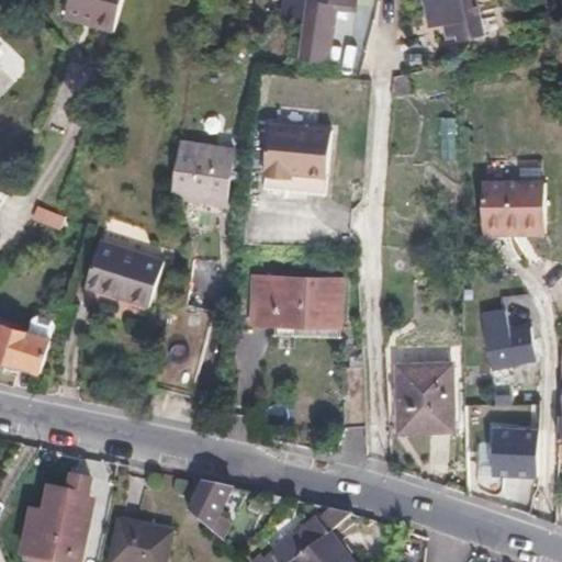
[(69,0),(66,15),(115,31),(124,0),(69,0)]
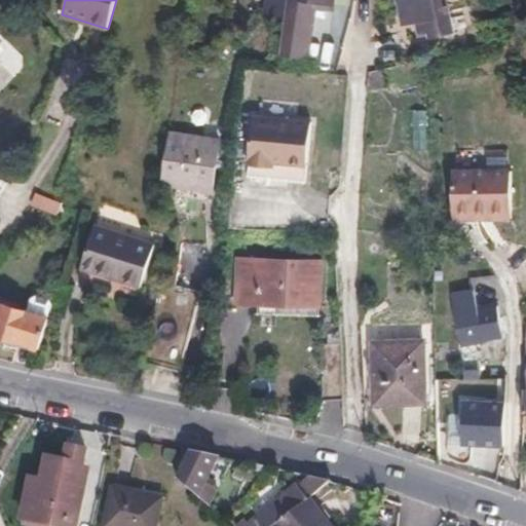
[(306,0),(286,0),(280,49),(308,53),(313,19),(305,17),(306,0)]
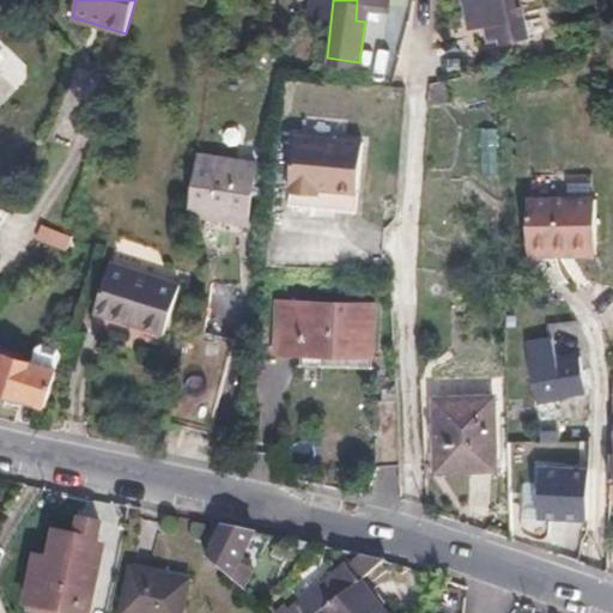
[(368,0),(357,0),(356,20),(365,22),(368,0)]
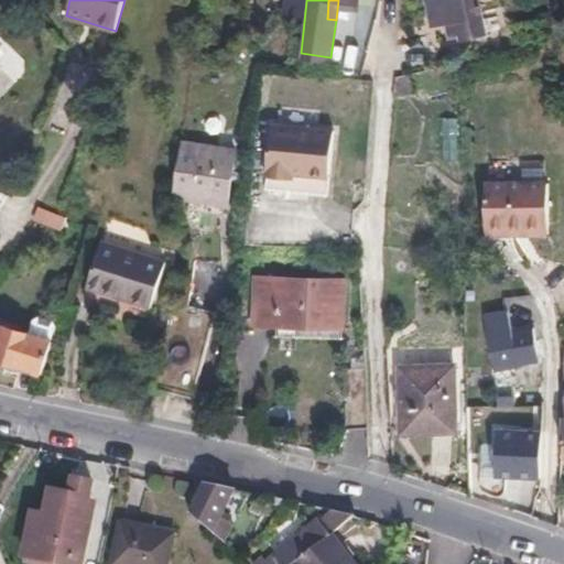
[(429,0),(433,22),(447,20),(451,33),(462,31),(463,36),(486,32),(480,6),(478,0),(429,0)]
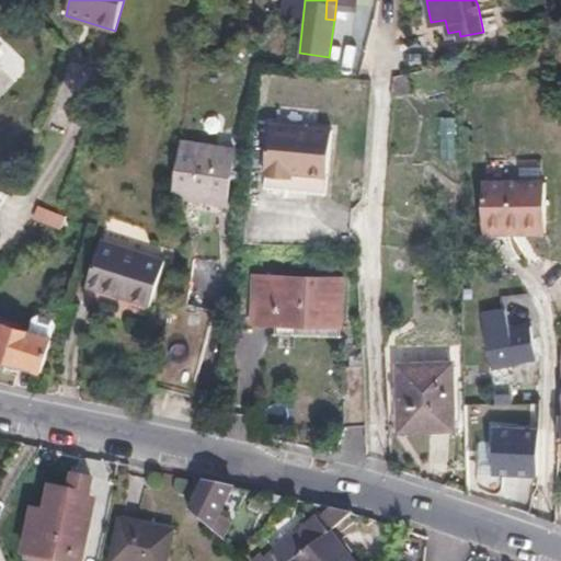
[(478,0),(476,0),(478,6),(483,32),(499,29),(494,7),(480,9),(478,0)]
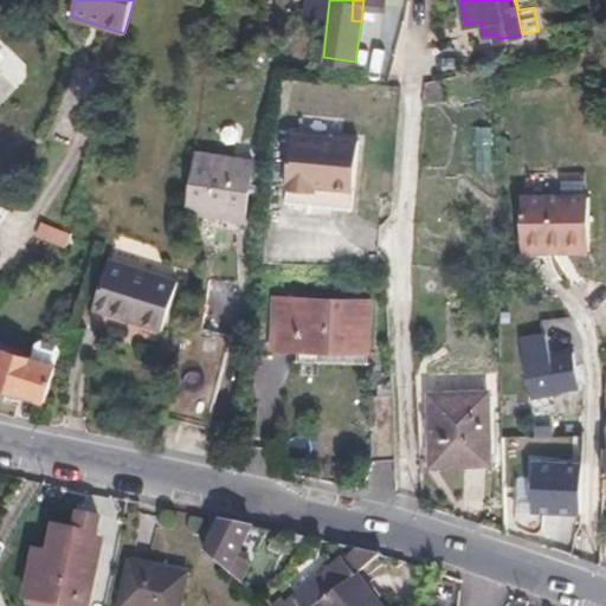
[(86,120),(96,82),(72,77),(64,114),(86,120)]
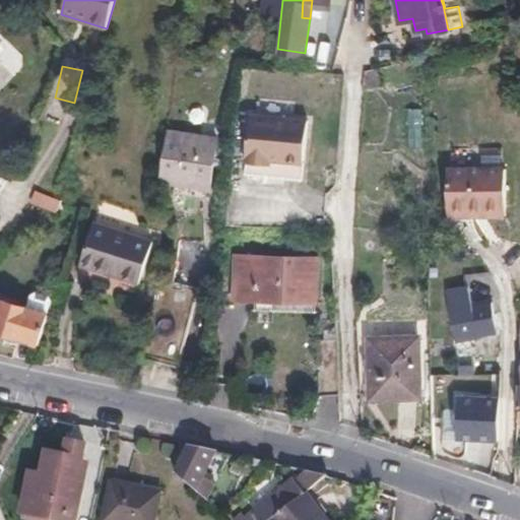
[(407,140),(425,141),(427,110),(409,109),(407,140)]
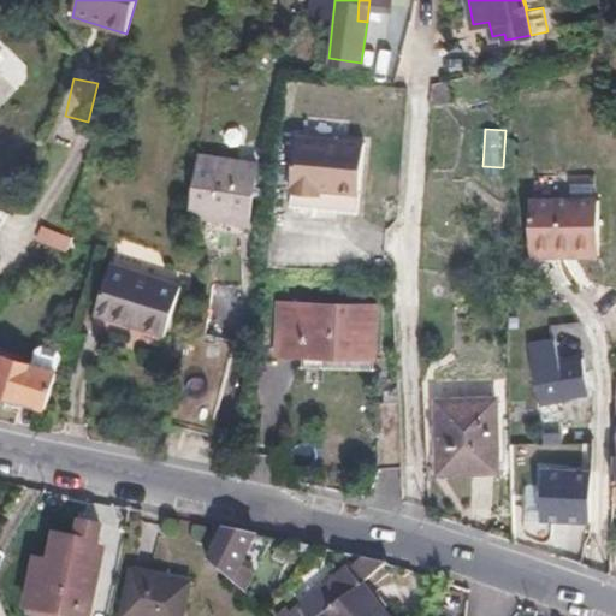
[(363,141),(295,135),(288,207),(357,213),(363,141)]
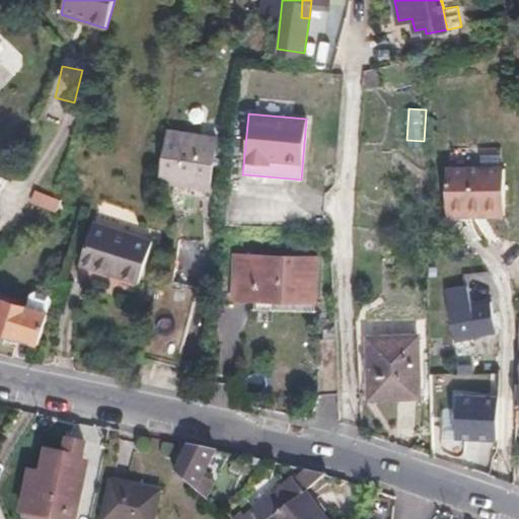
[(217,138),(167,130),(160,178),(211,186),(217,138)]
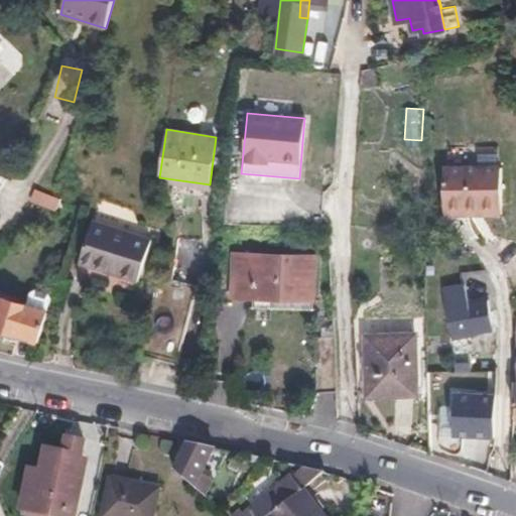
[(0,191),(9,174),(0,169),(0,191)]
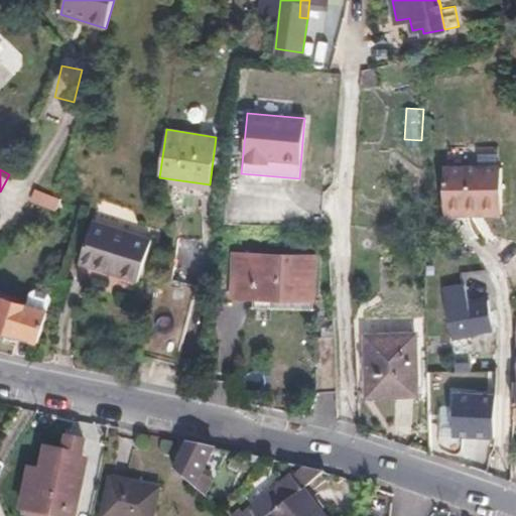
[(442,172),(444,219),(501,217),(500,170),(442,172)]
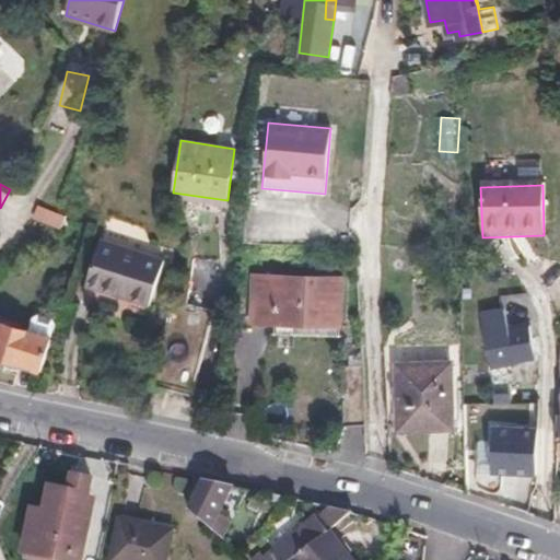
[(38,205),(34,219),(63,229),(68,214),(38,205)]
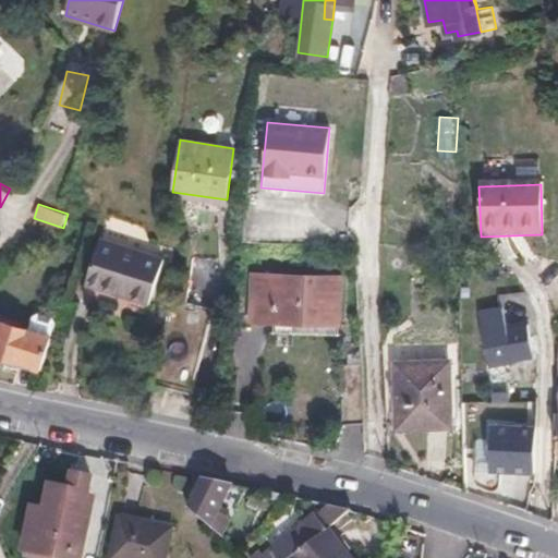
[(167,250),(105,227),(87,277),(149,300),(167,250)]
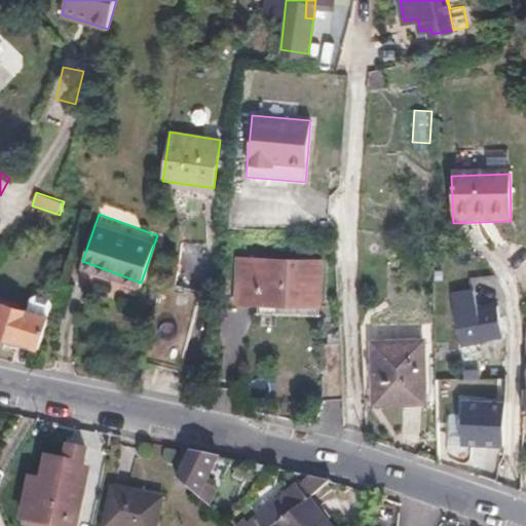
[(498,305),(480,308),(467,256),(449,260),(466,341),(504,334),(498,305)]
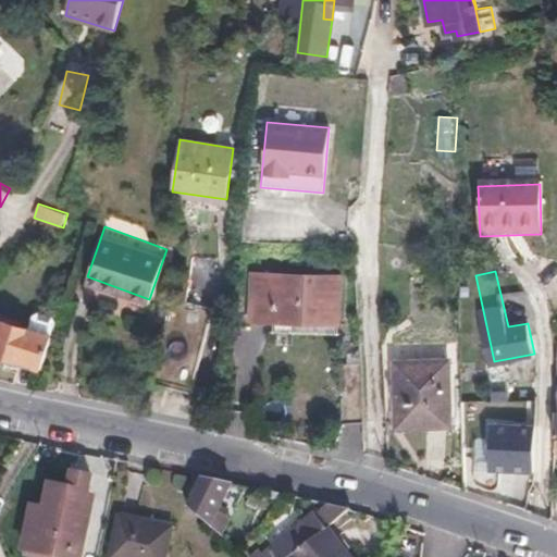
[(254,272),(251,318),(341,322),(342,275),(254,272)]
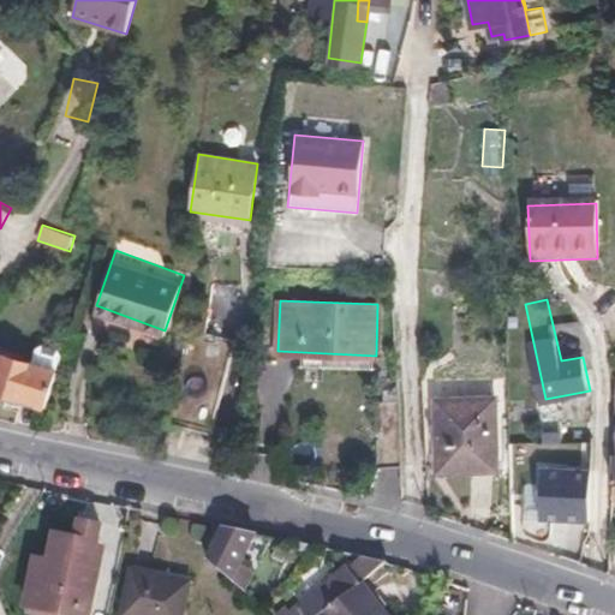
[(252,317),(196,305),(171,424),(225,437),(252,317)]
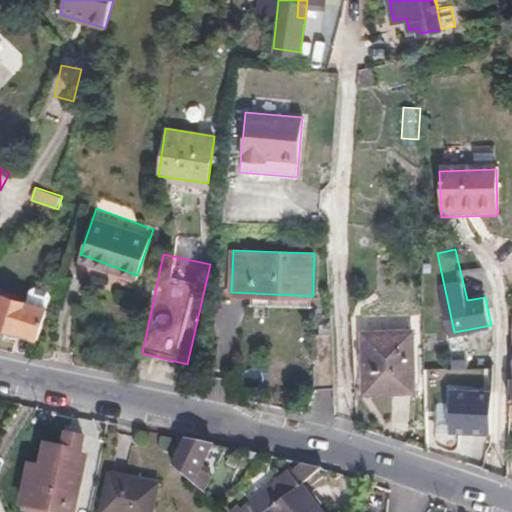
[(27,301),(48,308),(52,296),(50,290),(37,286),(30,290),(27,301)]
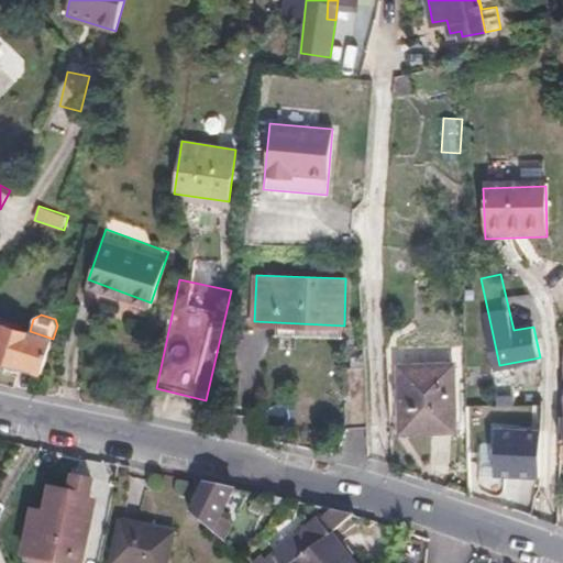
[(0,321),(0,359),(43,372),(53,339),(30,331),(0,321)]
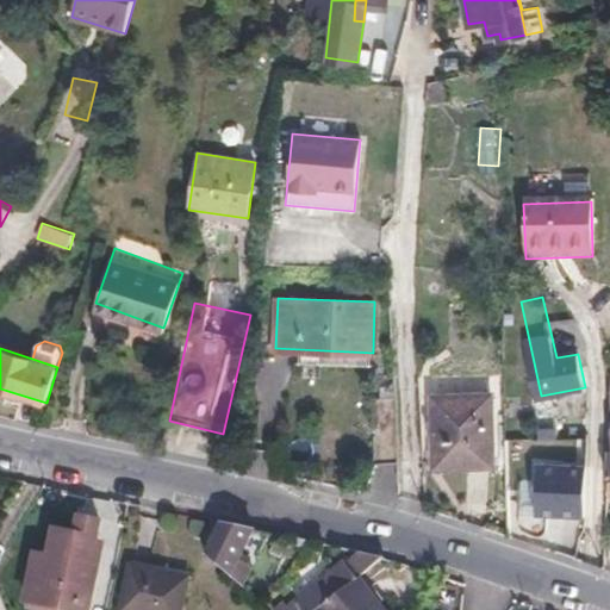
[(439,466),(496,465),(493,393),(436,396),(439,466)]
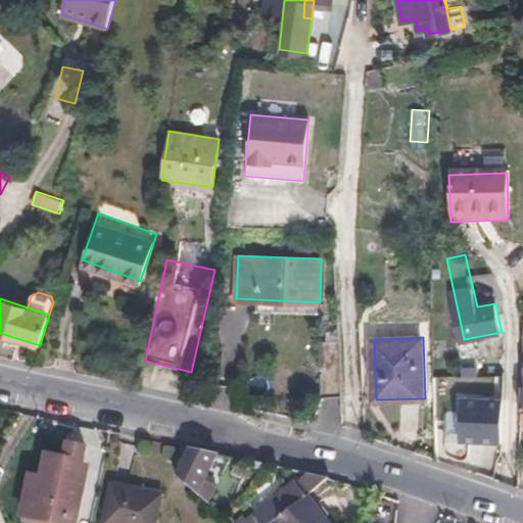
[(469,446),(508,448),(512,373),(469,371),(468,378),(441,377),(440,405),(450,405),(447,455),(468,456),(469,446)]
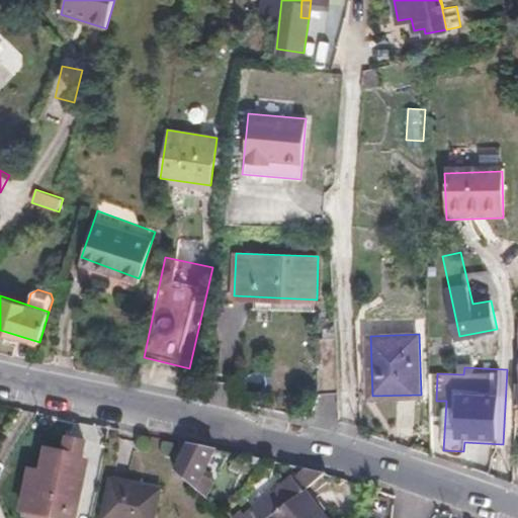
[(28,501),(37,503),(56,506),(55,514),(72,517),(78,517),(84,489),(78,487),(86,440),(71,437),(68,454),(49,449),(42,483),(31,482),(28,501)]
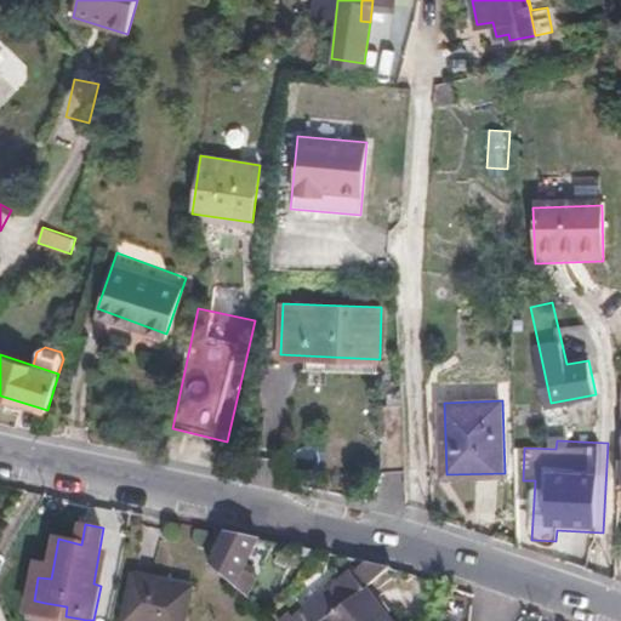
[(232,585),(251,536),(224,531),(211,565),(232,585)]
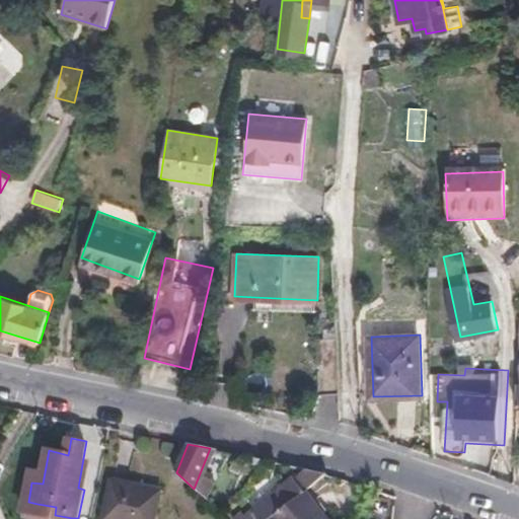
[(305,492),(325,473),(305,469),(293,479),(305,492)]
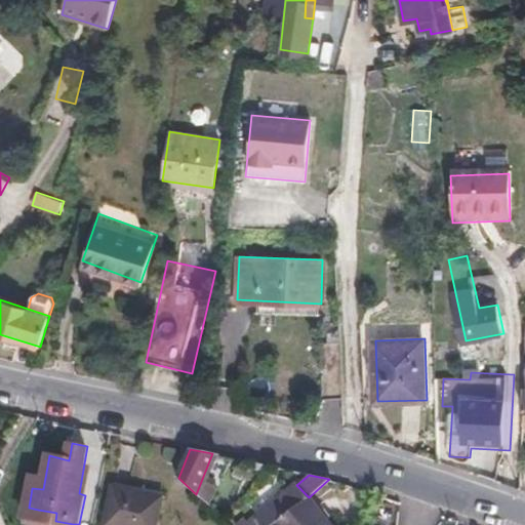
[(152,524),(160,487),(116,478),(106,524),(152,524)]
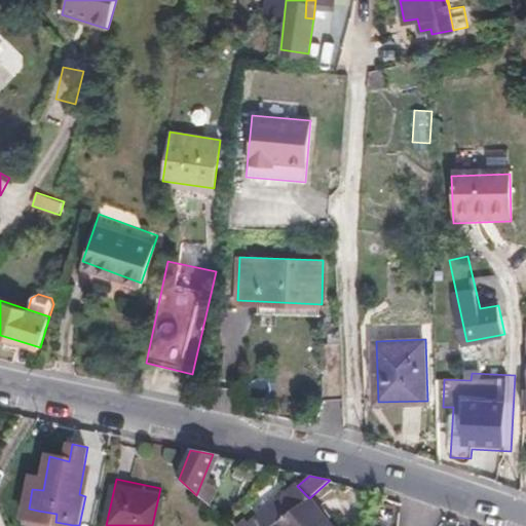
[(277,525),(309,498),(297,486),(251,525),(277,525)]
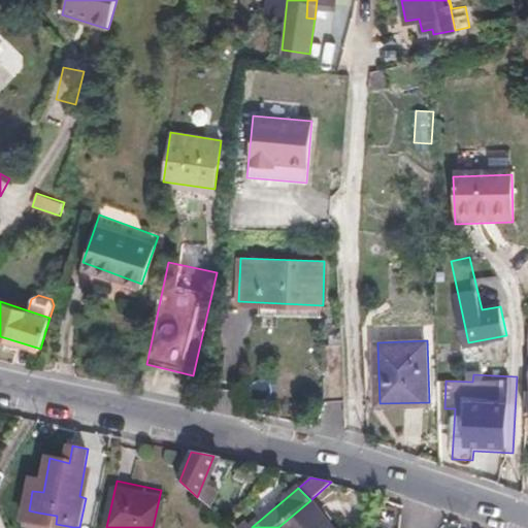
[(278,527),(333,527),(310,500),(278,527)]
